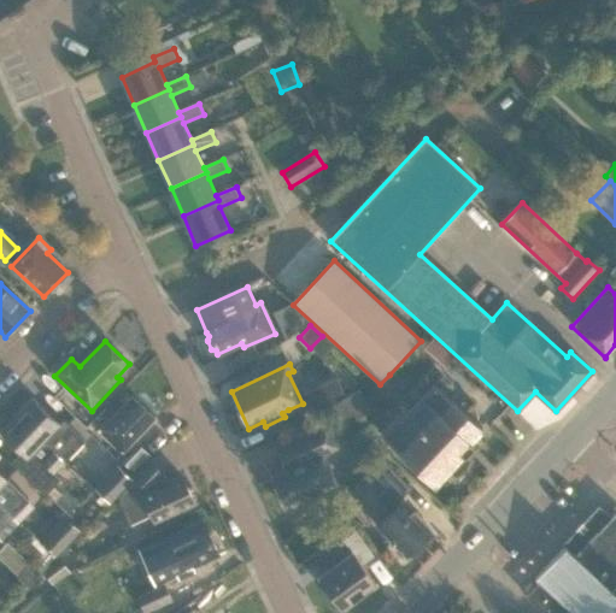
[(303,404),(288,410),(292,418),(344,394),(336,378),(304,394),(308,401),(303,404)]
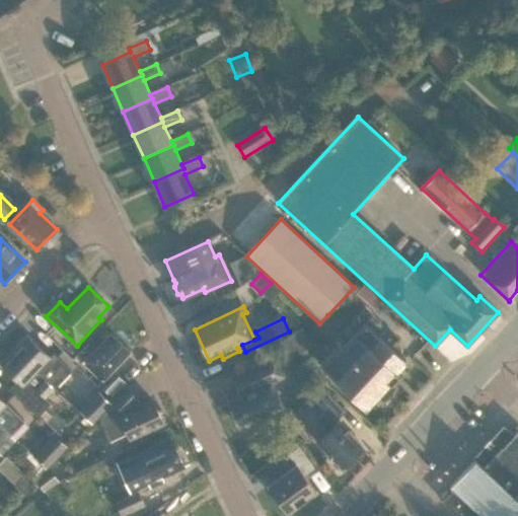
[(395,371),(405,360),(379,336),(379,337),(365,323),(344,347),(341,345),(320,366),(335,379),(365,408),(389,382),(390,383),(398,374),(395,371)]
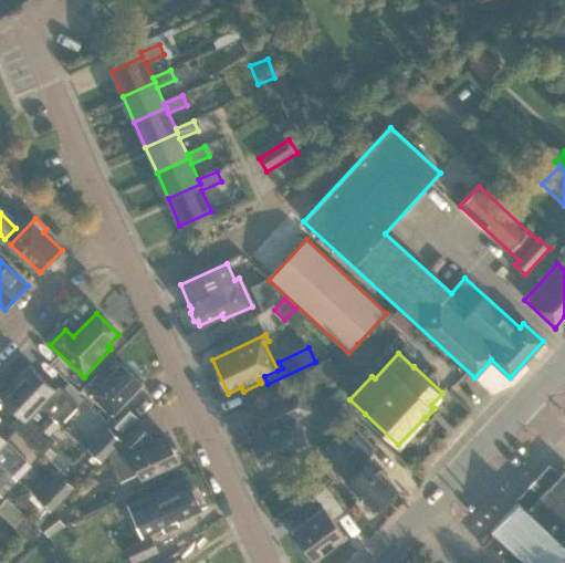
[(112,416),(143,385),(122,365),(92,396),(112,416)]
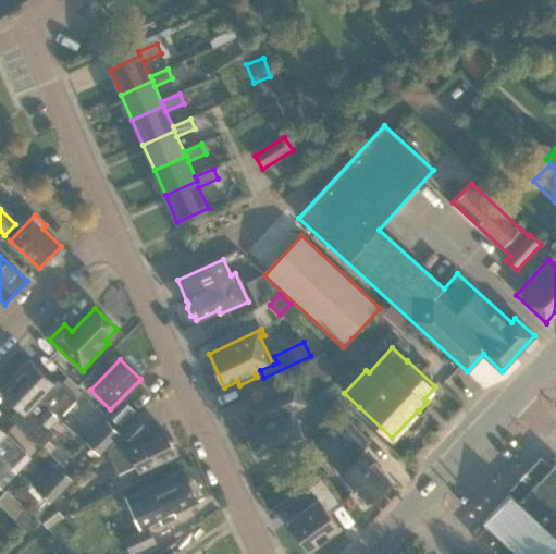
[(48,407),(59,418),(76,399),(57,381),(54,384),(29,360),(15,377),(40,399),(48,407)]
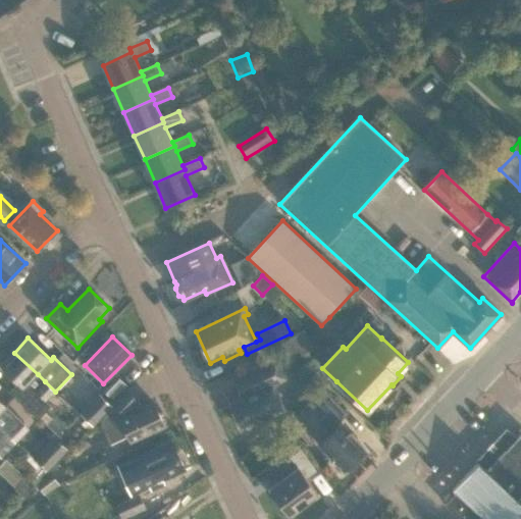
[(45,381),(38,374),(14,353),(0,367),(18,383),(10,393),(30,411),(30,412),(39,420),(41,419),(46,424),(52,419),(46,413),(51,407),(46,402),(55,392),(45,381)]
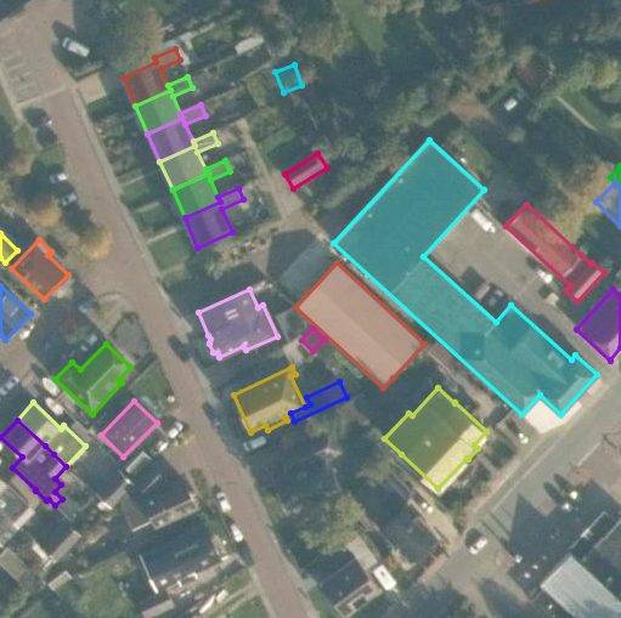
[(277,452),(288,475),(325,458),(326,459),(342,452),(331,427),(277,452)]
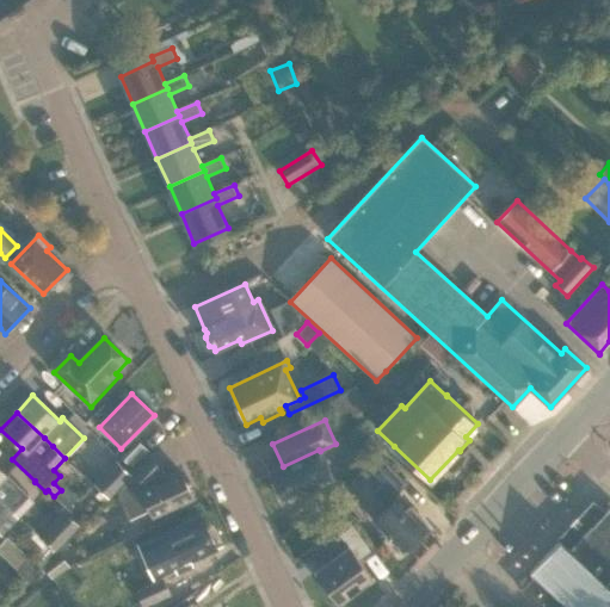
[(140,441),(133,451),(142,459),(151,451),(140,441)]
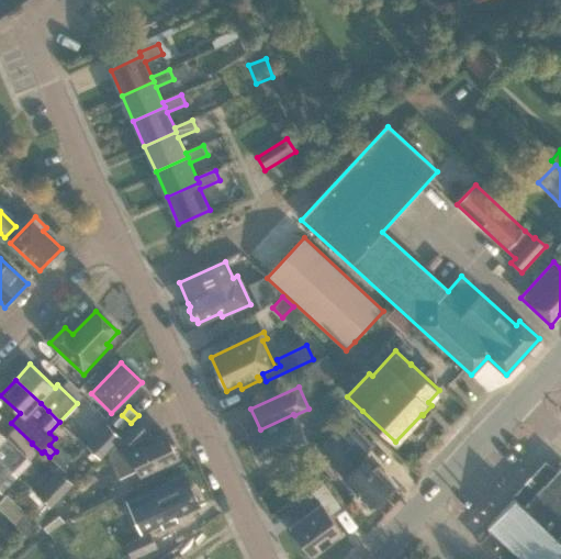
[(306,443),(294,415),(293,414),(260,429),(247,436),(260,465),(279,456),(281,460),(296,453),(294,449),(306,443)]
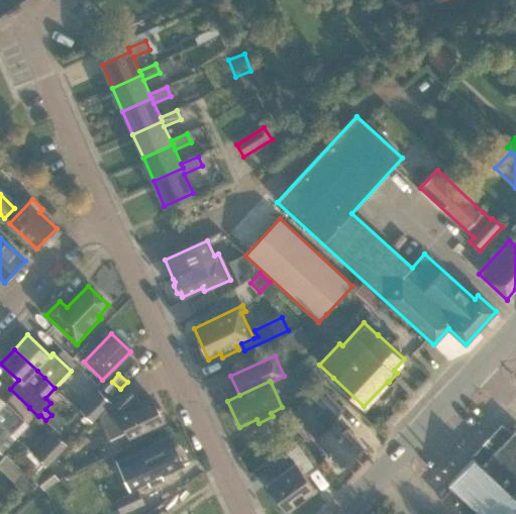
[(340,467),(354,453),(362,446),(337,421),(336,422),(334,420),(344,411),(320,386),(310,396),(323,409),(314,418),(327,431),(317,442),(340,467)]
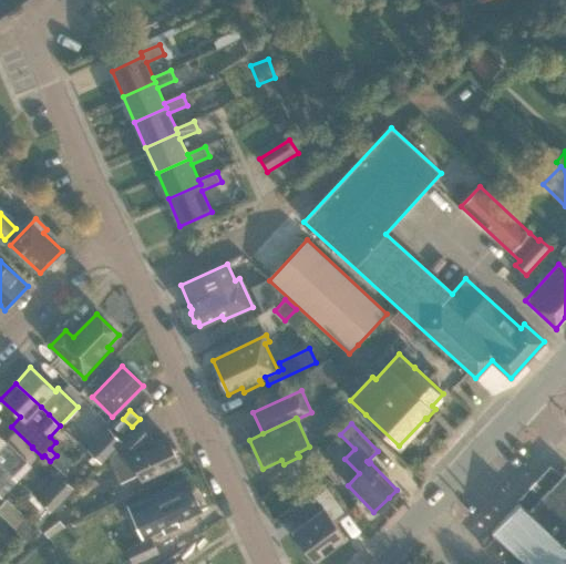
[(122,483),(140,474),(143,481),(179,464),(167,438),(155,443),(153,438),(140,426),(110,458),(122,483)]
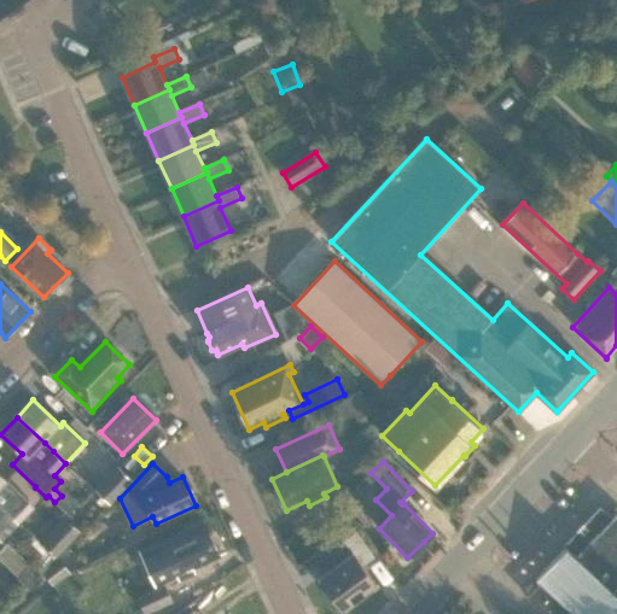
[(111,506),(133,481),(117,467),(95,490),(111,506)]
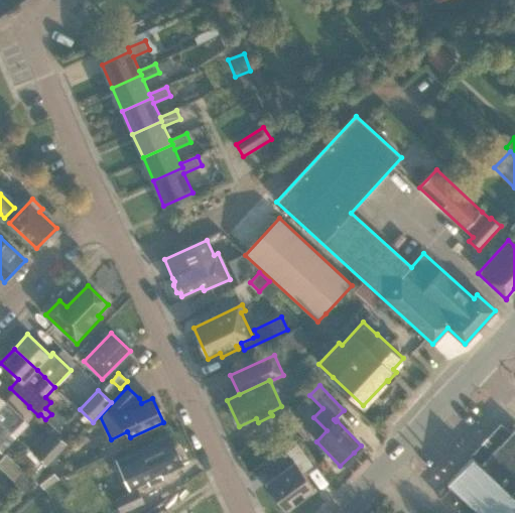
[(0,395),(0,422),(0,423),(11,433),(24,418),(0,395)]
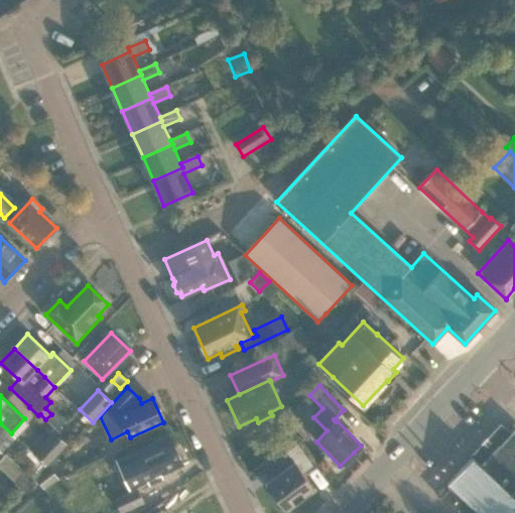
[(0,444),(11,433),(0,423),(0,422),(0,444)]
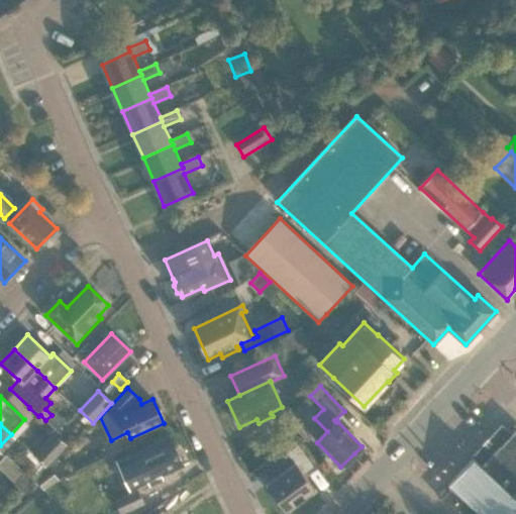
[(515,429),(501,445),(515,459),(515,429)]
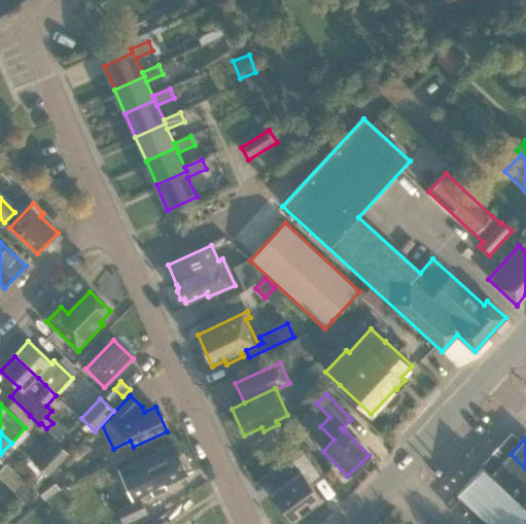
[(48,477),(69,455),(57,443),(36,464),(48,477)]
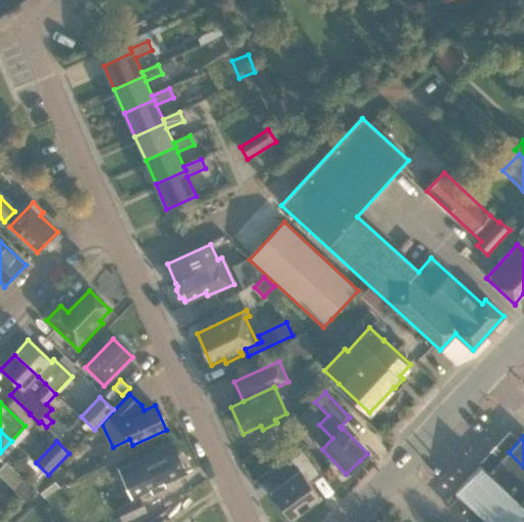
[(172,444),(118,470),(131,498),(150,489),(152,493),(166,487),(164,483),(186,473),(172,444)]
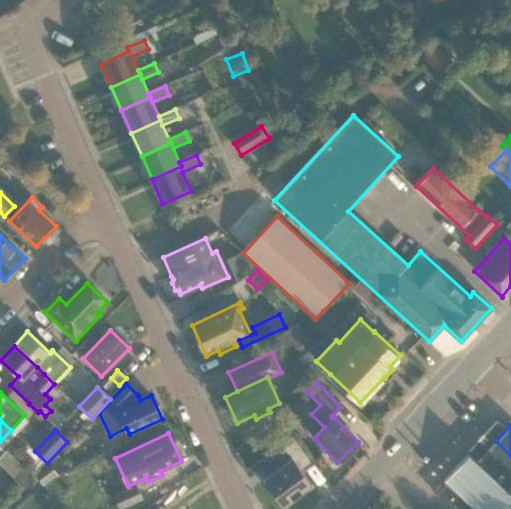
[(510,455),(496,441),(488,434),(444,481),(447,484),(436,495),(451,508),(510,508),(510,455)]
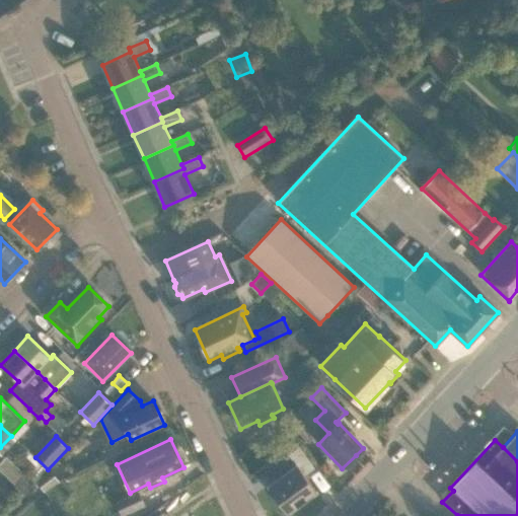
[(315,469),(305,455),(299,447),(289,455),(297,466),(268,488),(285,510),(284,513),(292,514),(292,511),(317,493),(305,476),(315,469)]
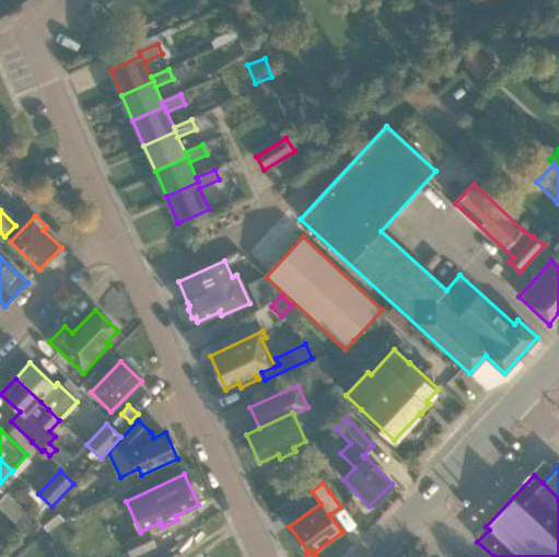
[(0,509),(18,525),(28,536),(38,525),(25,512),(26,511),(7,494),(0,500),(0,509)]
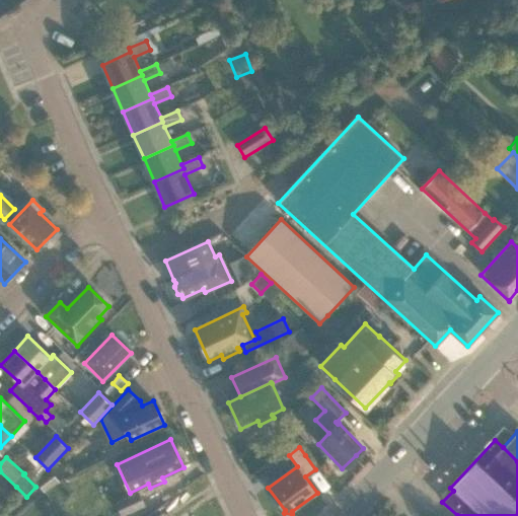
[(60,483),(50,470),(35,483),(45,493),(60,483)]
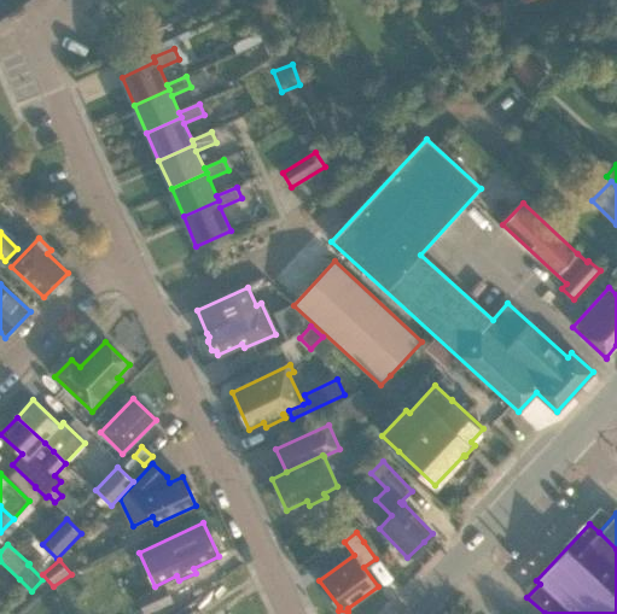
[(147,613),(173,602),(166,586),(138,600),(144,613),(147,613)]
